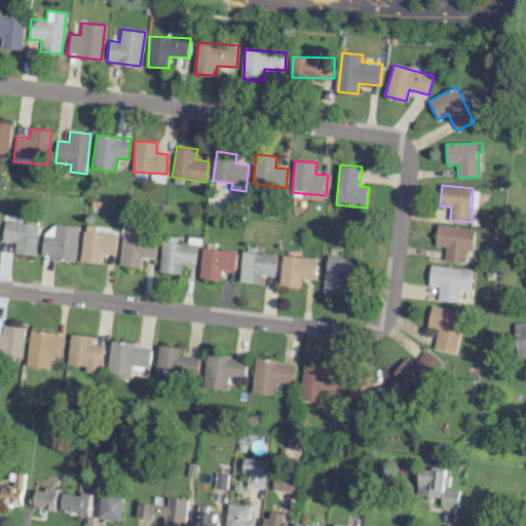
[(14,253),(36,255),(39,224),(5,221),(3,240),(16,242),(14,253)]
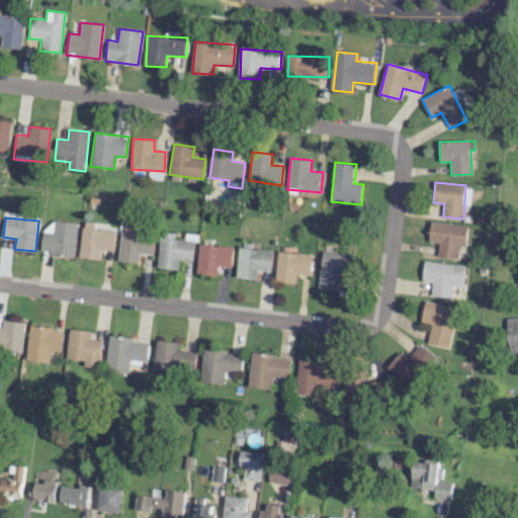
[(42,251),(52,252),(51,256),(75,258),(78,223),(46,221),(42,251)]
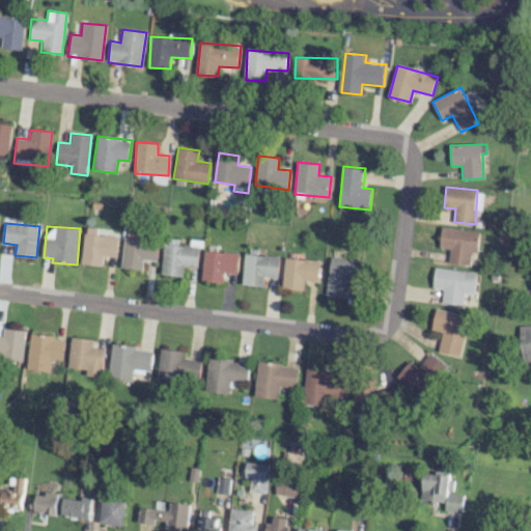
[(118,236),(99,234),(99,228),(85,227),(83,264),(102,266),(103,256),(117,257),(118,236)]
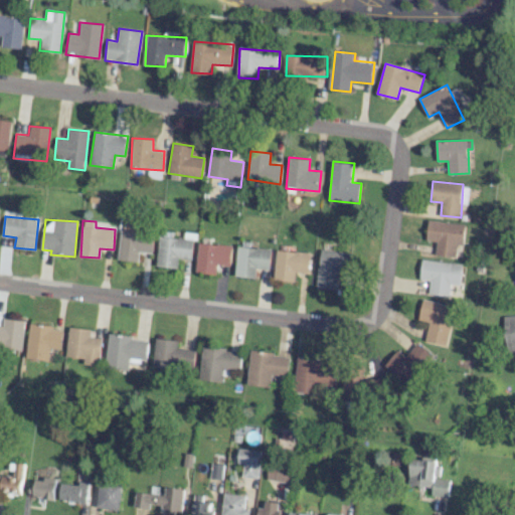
[(436,254),(456,258),(458,244),(464,245),(466,224),(430,220),(427,240),(438,241),(436,254)]
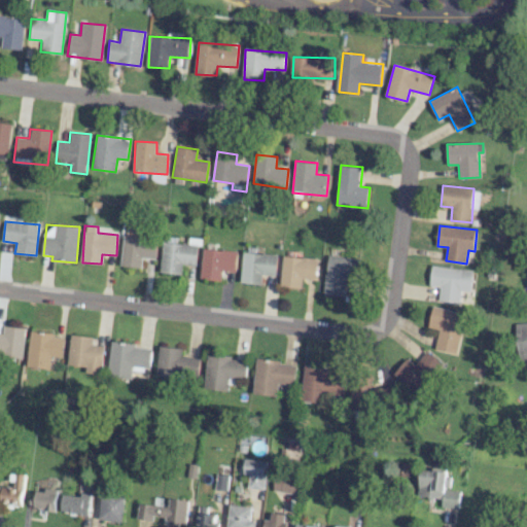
[(143,257),(155,258),(157,240),(125,235),(120,266),(141,268),(143,257)]
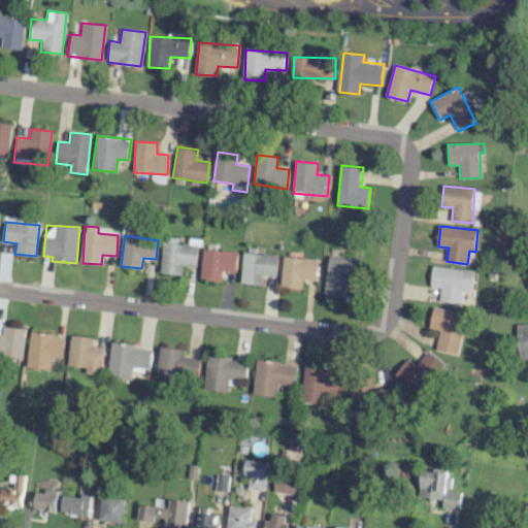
[(164,241),(161,273),(182,274),(183,264),(196,266),(199,239),(190,238),(189,244),(164,241)]
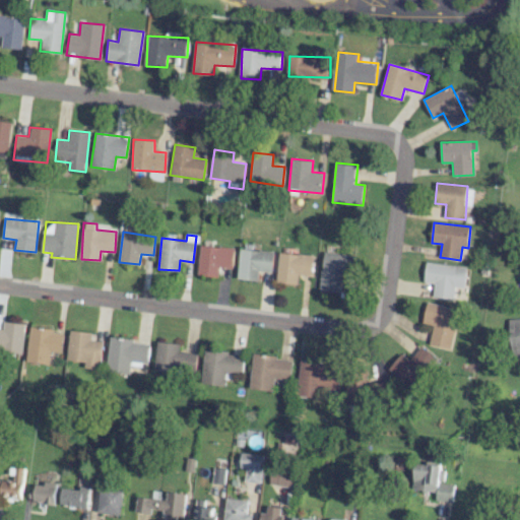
[(235,248),(201,245),(198,275),(218,277),(219,267),(233,268),(235,248)]
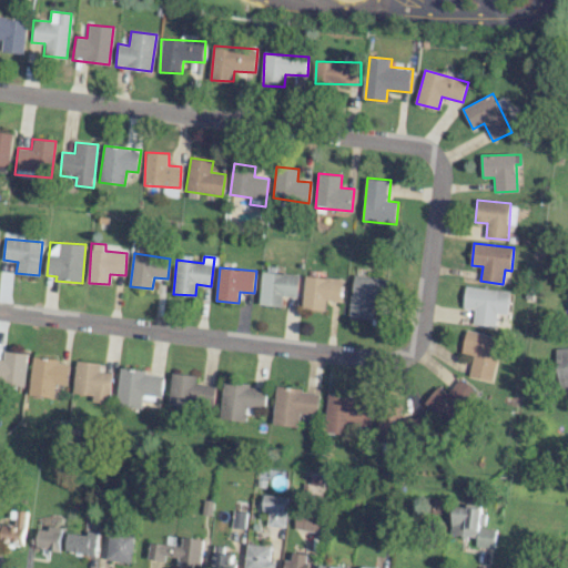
[(260,304),(282,306),(283,295),(297,296),(300,275),(263,272),(260,304)]
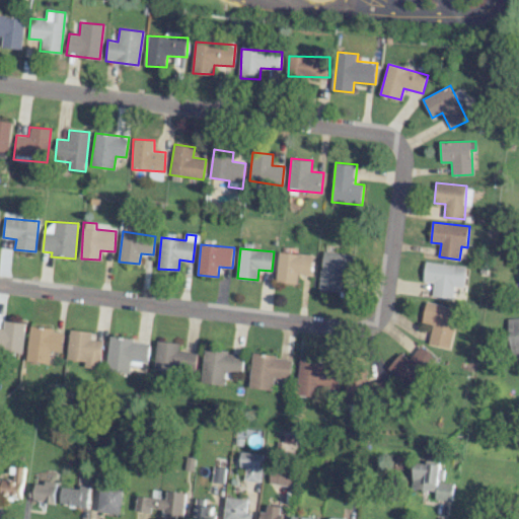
[(277,281),(297,285),(298,274),(310,276),(313,256),(281,251),(277,281)]
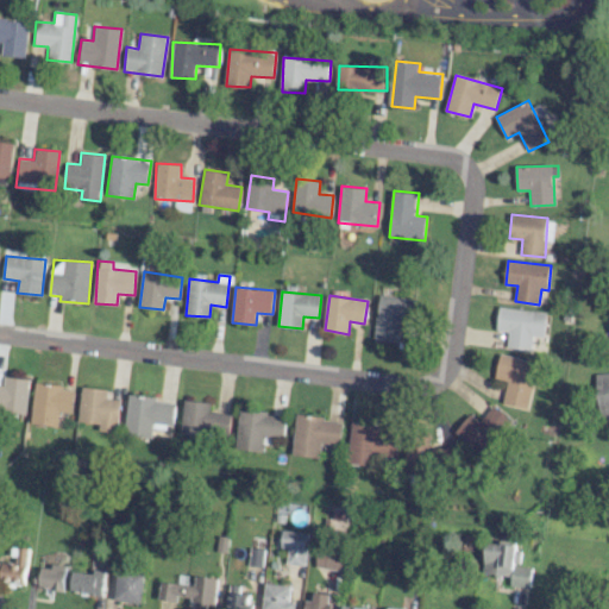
[(399,343),(401,321),(414,322),(416,299),(381,295),(376,340),(399,343)]
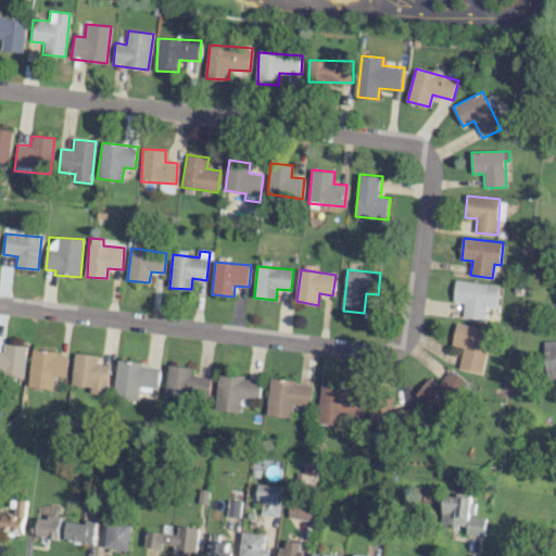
[(485,320),(487,306),(496,307),(500,286),(457,280),(454,302),(465,303),(463,317),(485,320)]
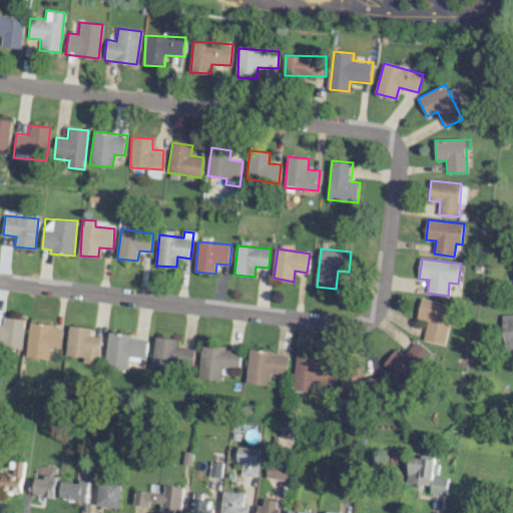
[(453,306),(423,298),(418,317),(428,320),(423,340),(443,345),(453,306)]
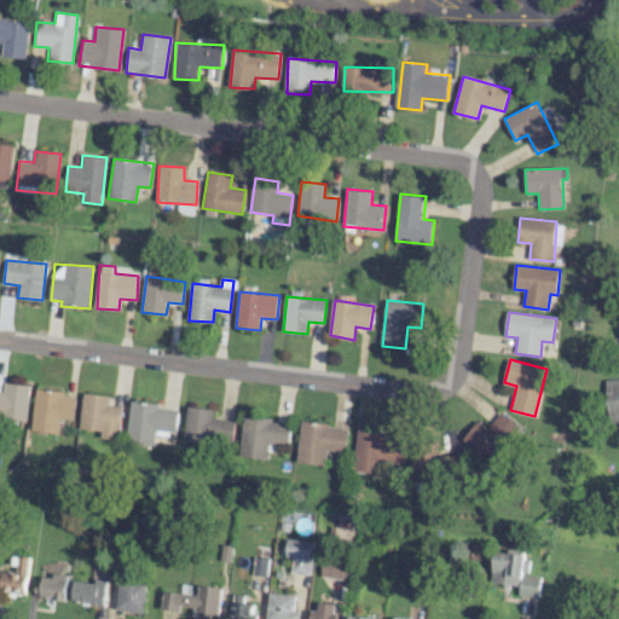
[(618,379),(603,380),(605,420),(618,418),(618,379)]
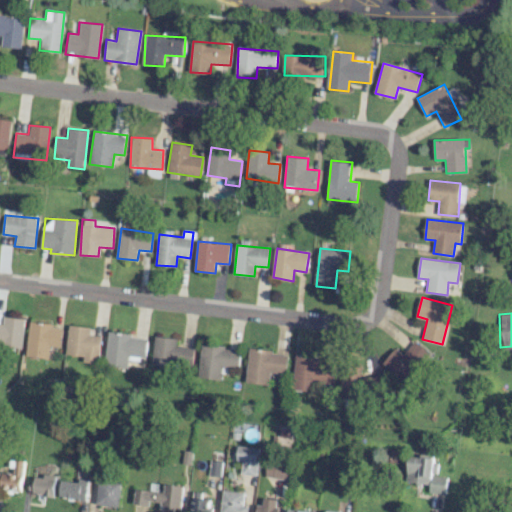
[(60,347),(62,326),(30,322),(25,355),(48,359),(50,346),(60,347)]
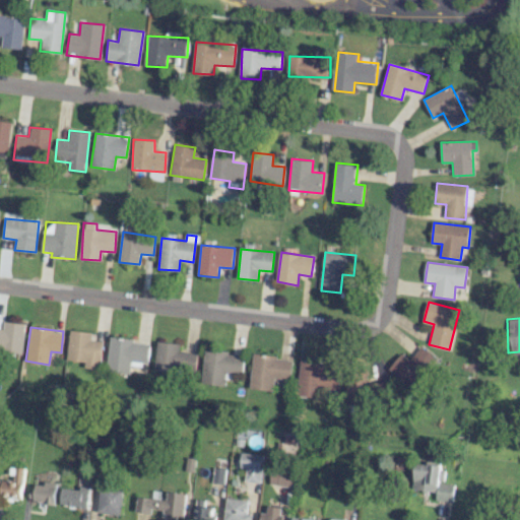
[(92,332),(70,330),(67,360),(85,362),(85,367),(100,369),(102,341),(91,340),(92,332)]
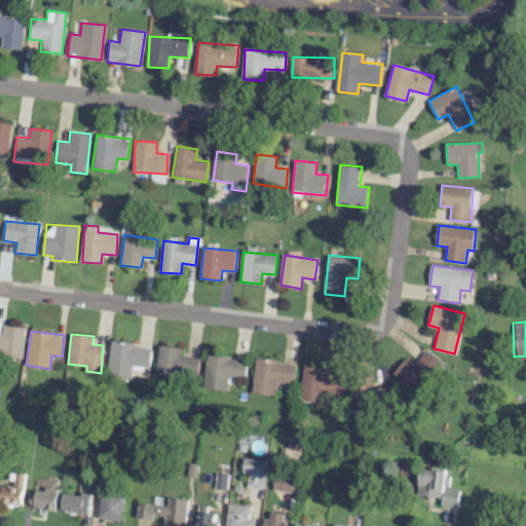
[(130,378),(132,365),(149,367),(151,346),(112,341),(108,376),(130,378)]
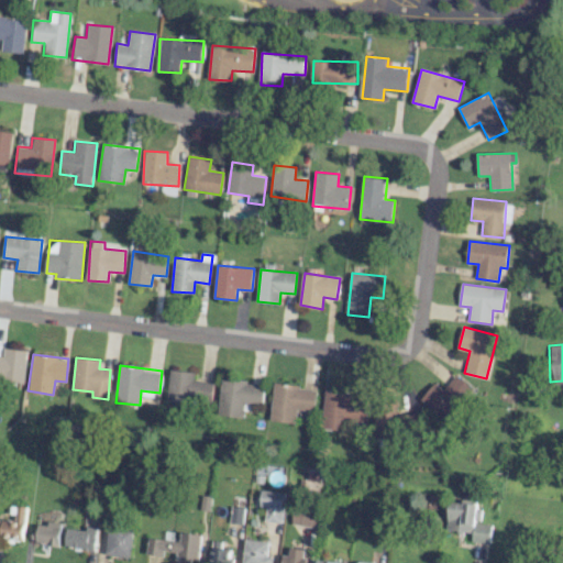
[(194,373),(172,370),(167,400),(210,406),(213,383),(192,381),(194,373)]
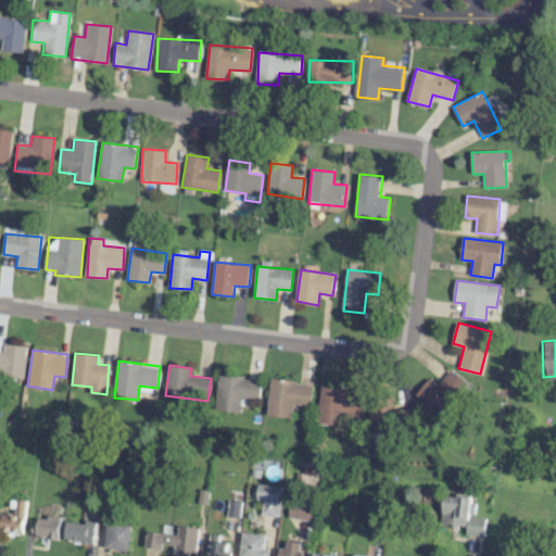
[(428,377),(415,395),(441,415),(466,382),(449,369),(439,384),(428,377)]
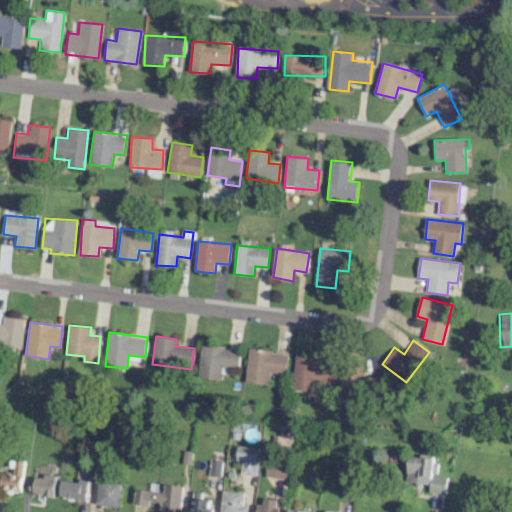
[(202,345),(198,377),(220,379),(221,367),(238,368),(240,348),(202,345)]
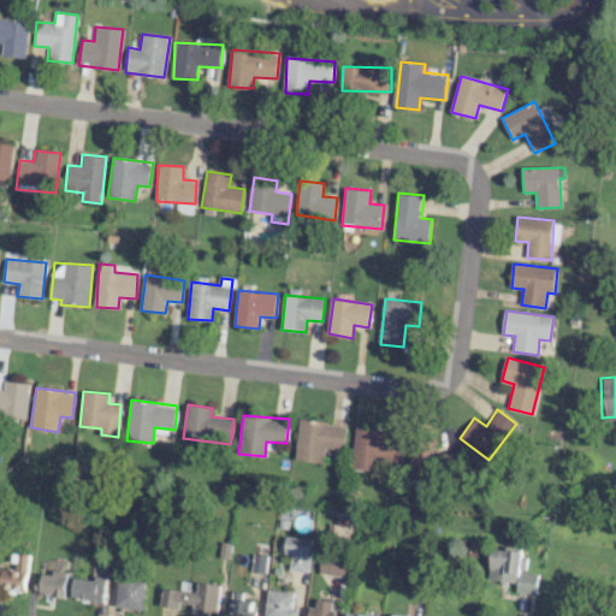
[(298,420),(295,460),(321,463),(324,448),(343,450),(345,426),(298,420)]
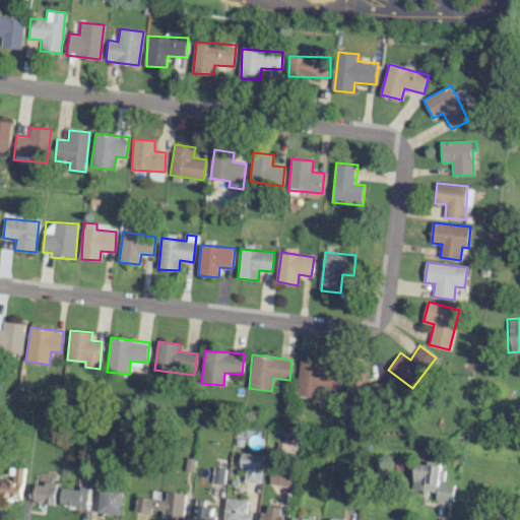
[(296,395),(318,398),(319,388),(336,390),(338,371),(322,369),(322,364),(300,361),(296,395)]
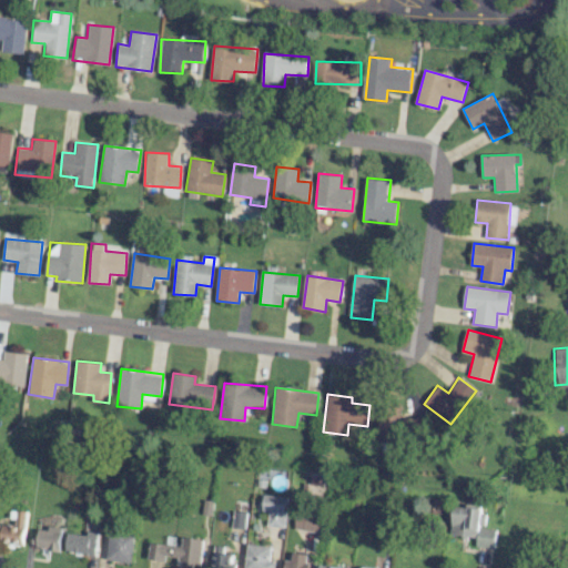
[(374,416),(374,438),(421,438),(421,415),(374,416)]
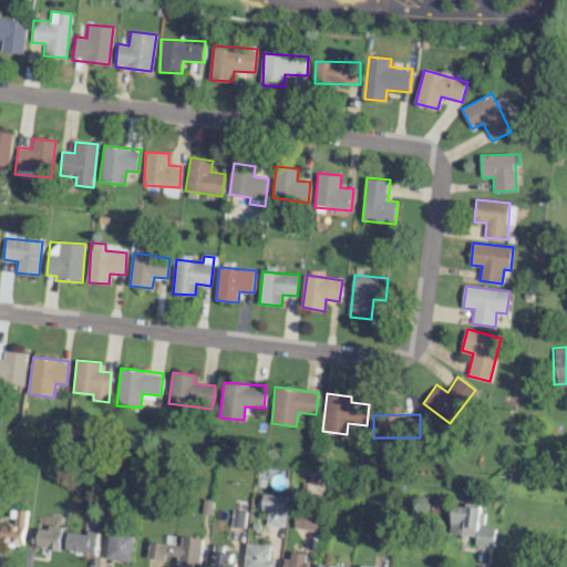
[(287,496),(263,493),(260,509),(268,511),(267,525),(282,527),(287,496)]
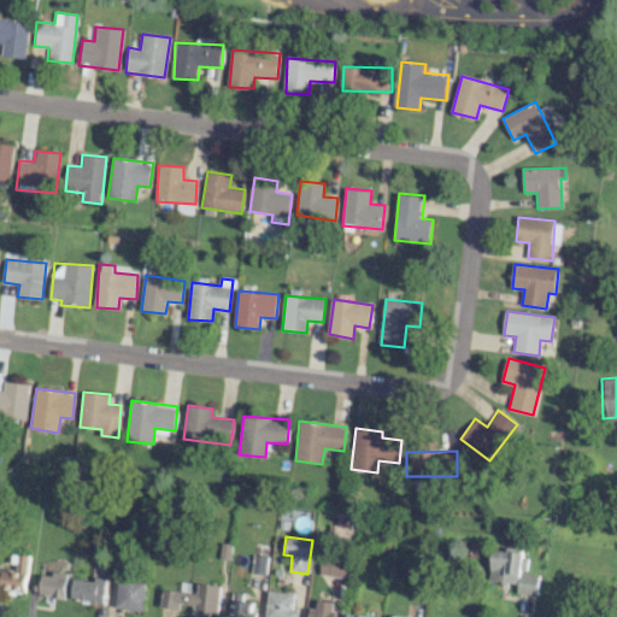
[(494,548),(492,582),(518,583),(517,594),(538,595),(539,574),(524,573),(526,551),(494,548)]
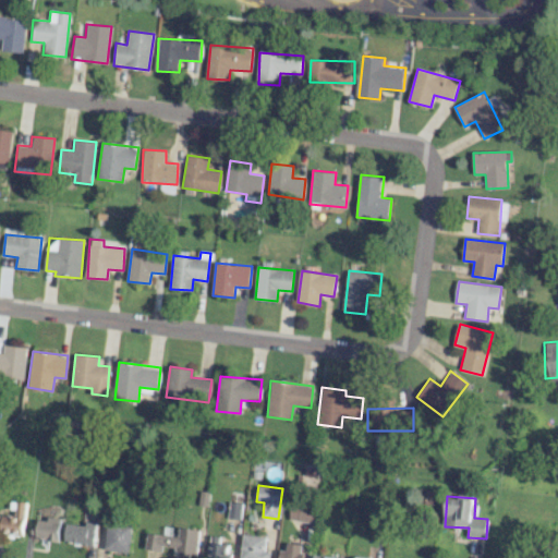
[(0,514),(0,532),(24,533),(25,502),(15,501),(15,516),(0,514)]
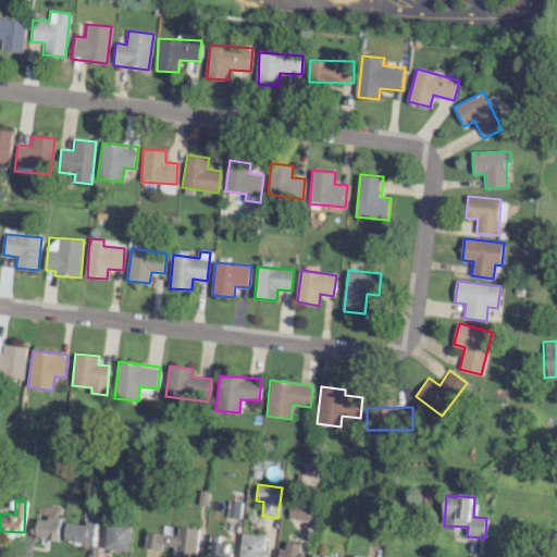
[(239,519),(242,503),(230,502),(229,518),(239,519)]
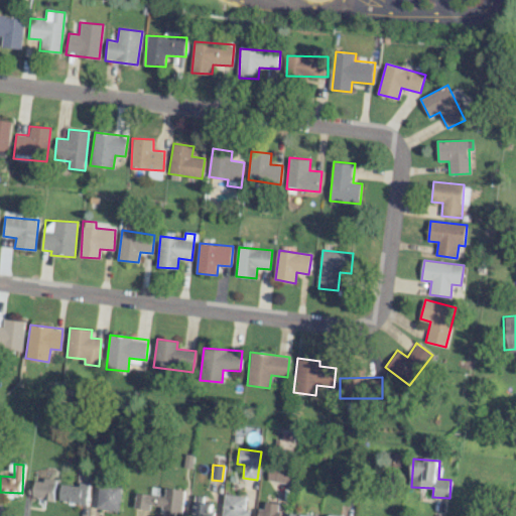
[(290,467),(268,466),(267,481),(289,482),(290,467)]
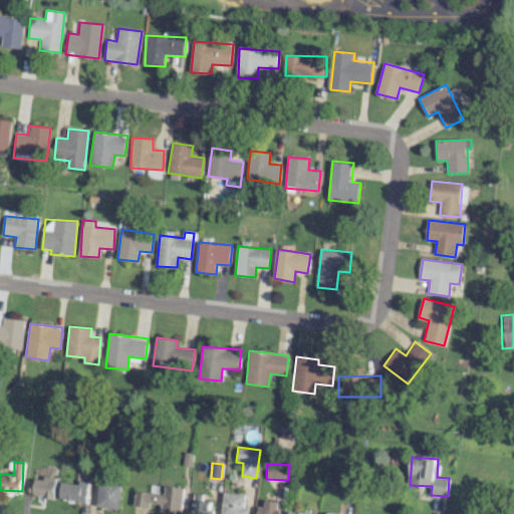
[(56,477),(44,476),(43,480),(35,479),(33,495),(53,498),(56,477)]
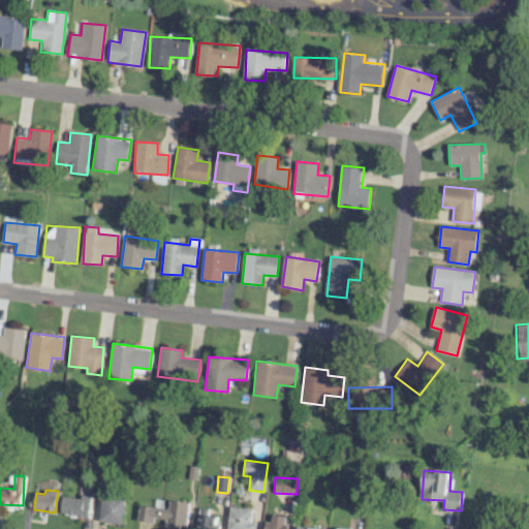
[(63,496),(61,514),(89,517),(91,496),(82,495),(82,498),(63,496)]
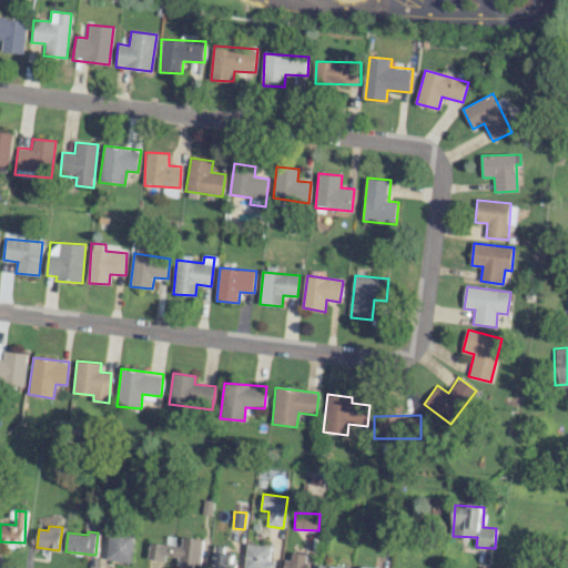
[(135,536),(111,533),(107,559),(131,563),(135,536)]
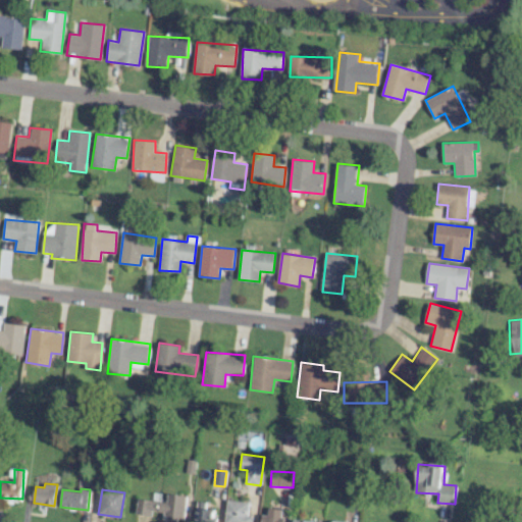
[(187,496),(167,493),(166,502),(138,499),(137,514),(151,516),(152,514),(165,515),(164,521),(174,521),(175,517),(184,518),(187,496)]
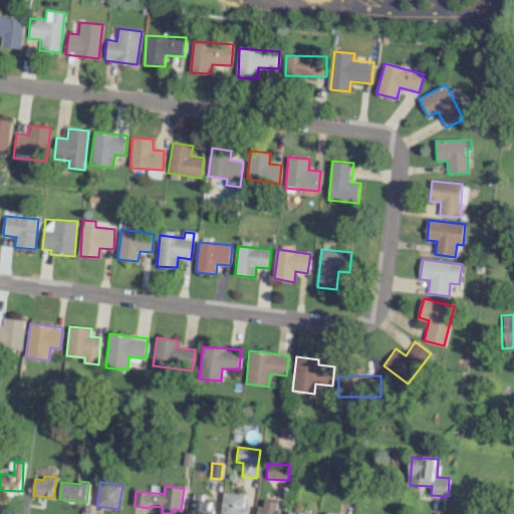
[(245,494),(224,492),(221,513),(247,513),(248,508),(244,507),(245,494)]
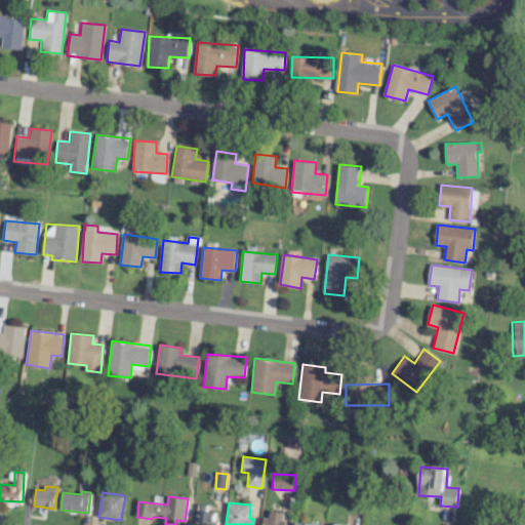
[(207,506),(199,505),(196,524),(214,524),(217,512),(207,511),(207,506)]
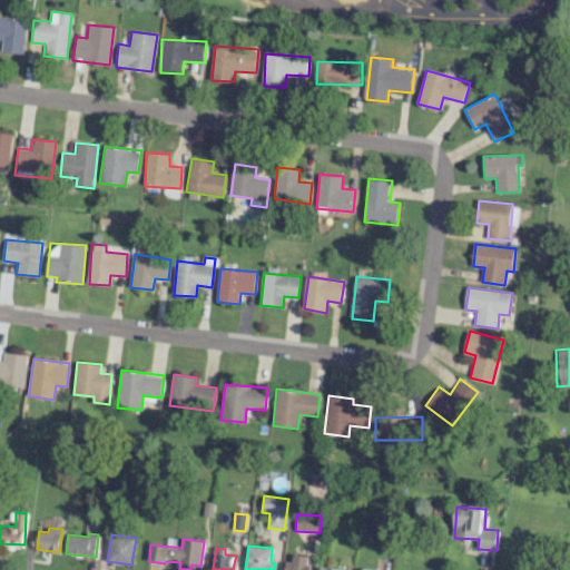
[(284,569),(308,569),(310,556),(293,554),(292,562),(285,562),(284,569)]
